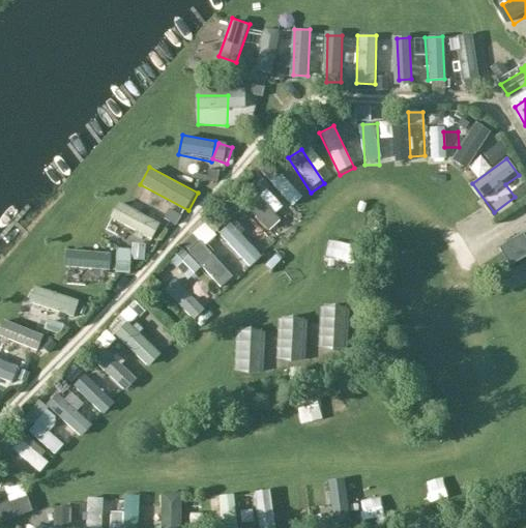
[(245,206),(279,236),(289,226),(273,212),(282,204),(264,186),(245,206)]
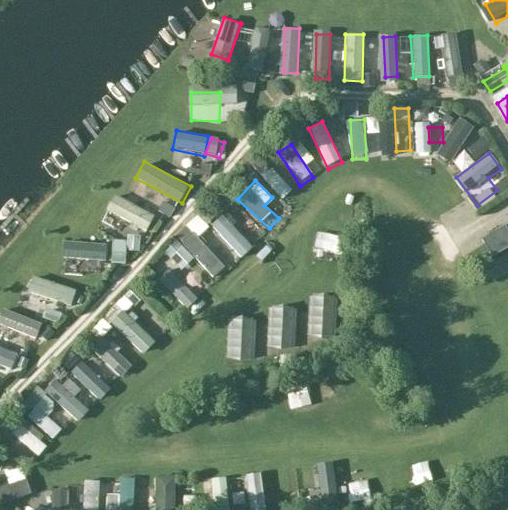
[(112,193),(104,212),(148,232),(156,213),(112,193)]
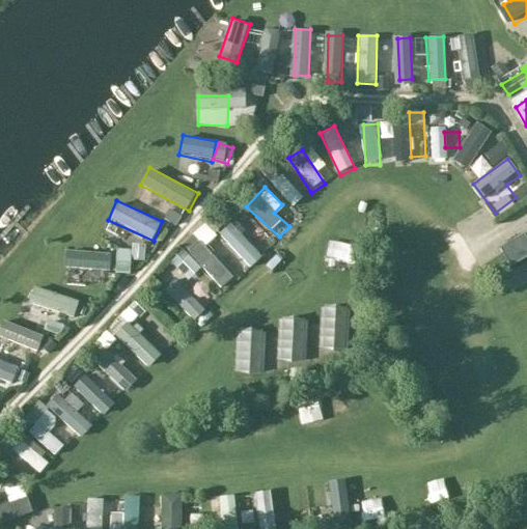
[(236,228),(222,240),(252,275),(267,263),(236,228)]
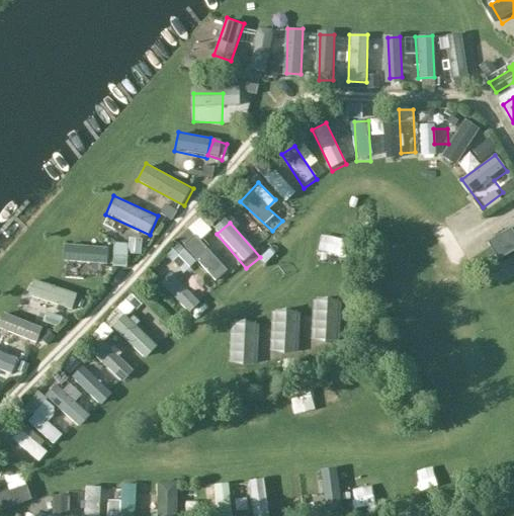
[(490,245),(494,252),(500,262),(513,254),(513,231),(490,245)]
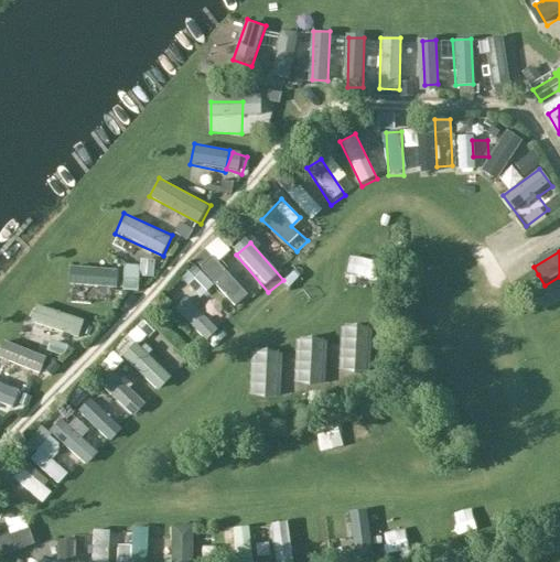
[(219,289),(234,309),(248,299),(217,252),(182,277),(200,302),(219,289)]
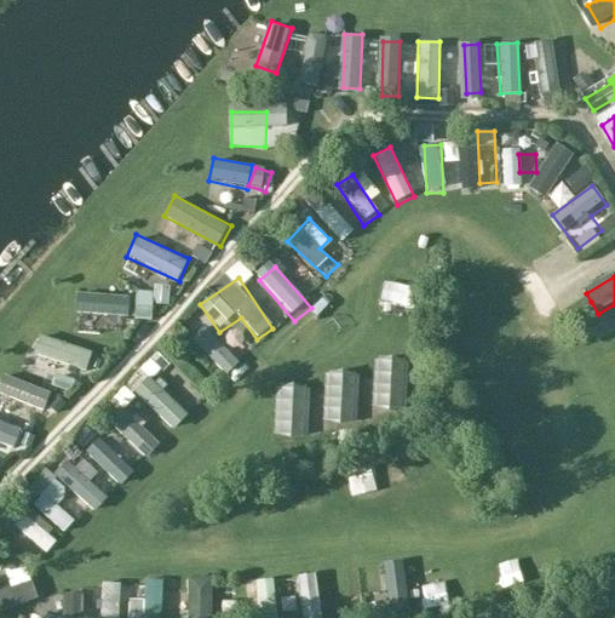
[(78,291),(76,316),(126,318),(126,292),(78,291)]
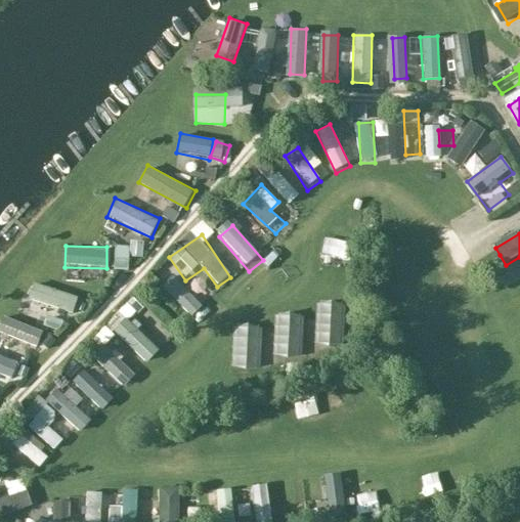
[(519,261),(509,267),(519,285),(519,261)]
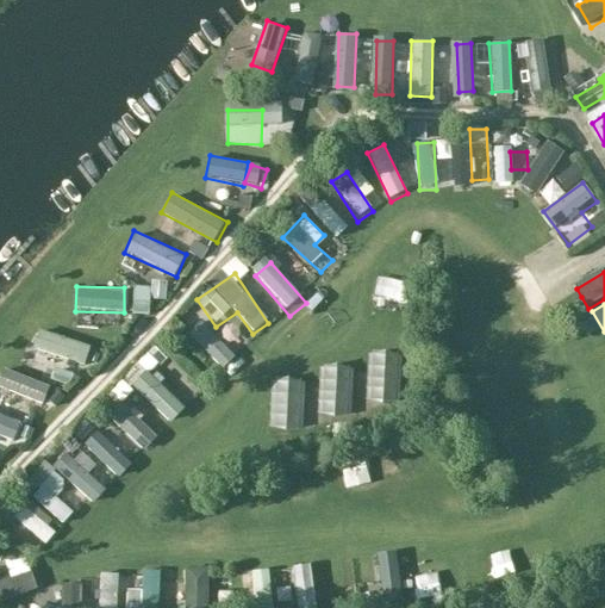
[(182,326),(223,368),(239,354),(199,311),(182,326)]
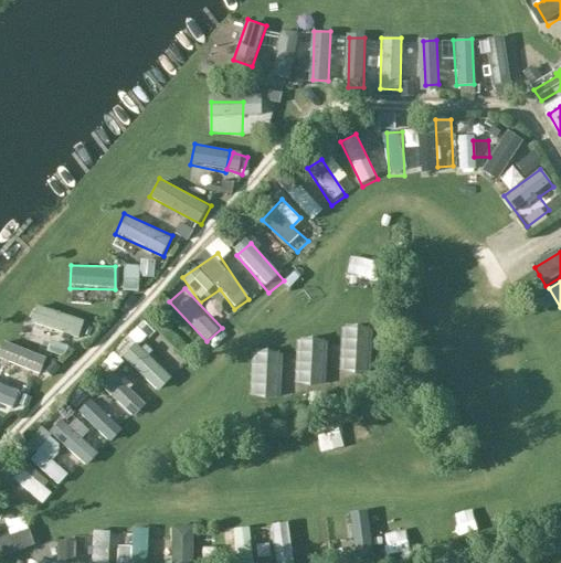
[(85,318),(35,303),(29,324),(24,321),(20,333),(33,337),(38,325),(80,337),(85,318)]
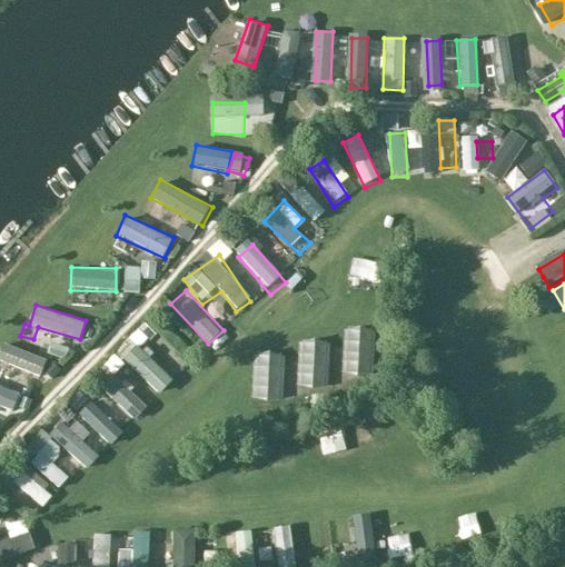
[(136,325),(127,335),(132,340),(119,355),(160,393),(174,378),(139,346),(148,336),(136,325)]
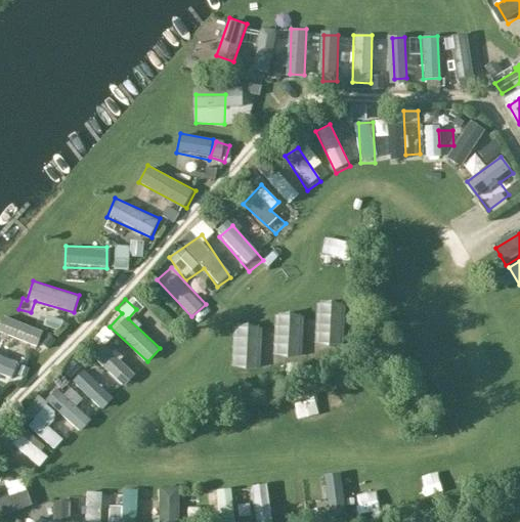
[(0,339),(40,345),(43,322),(0,316),(0,319),(0,339)]
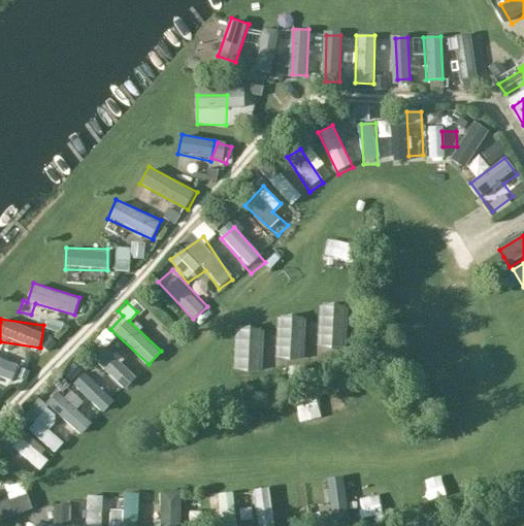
[(104,325),(95,337),(106,346),(116,333),(104,325)]
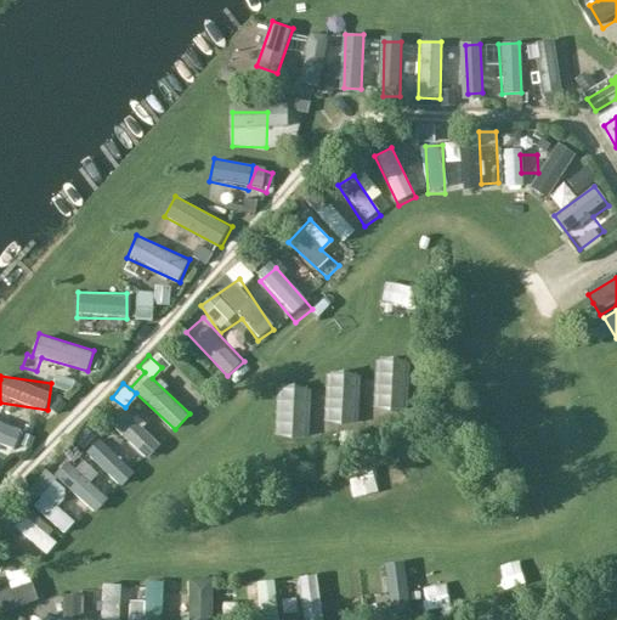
[(115,479),(129,465),(89,428),(75,443),(115,479)]
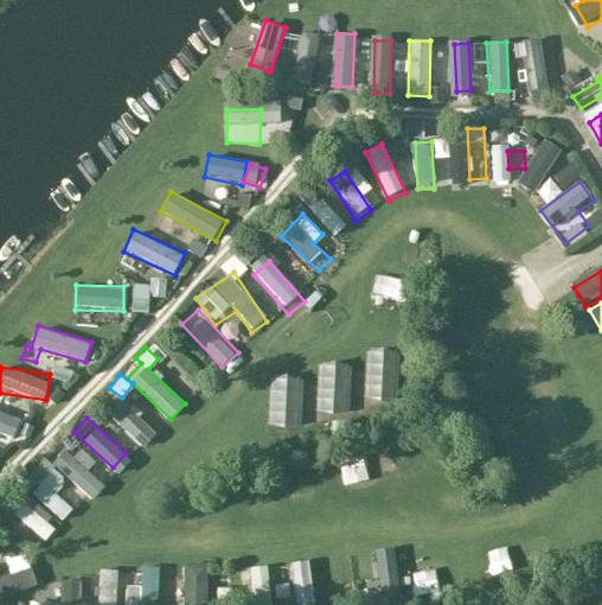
[(85,496),(96,485),(62,452),(52,462),(85,496)]
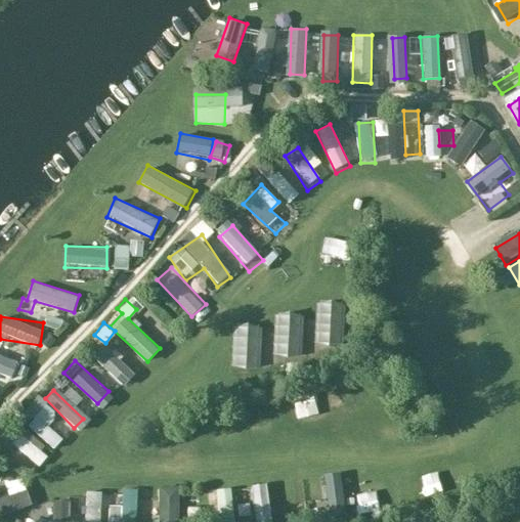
[(290,409),(310,407),(309,394),(289,396),(290,409)]
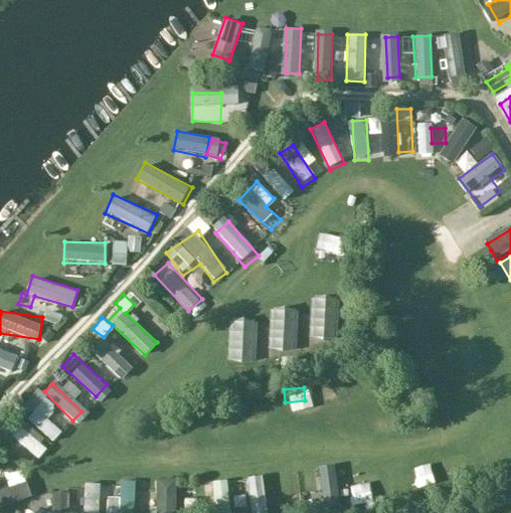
[(36,390),(29,400),(44,411),(52,401),(36,390)]
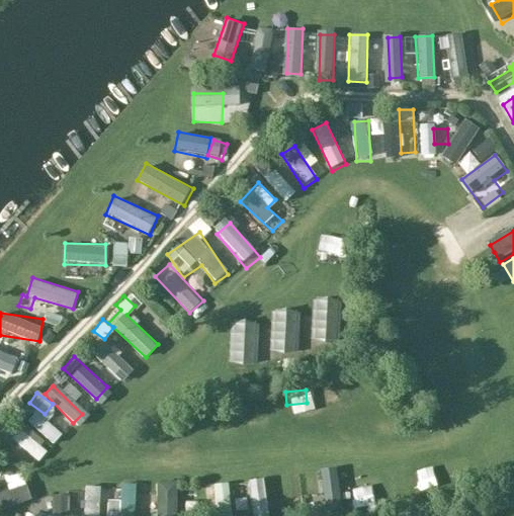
[(23,421),(51,446),(63,433),(35,409),(23,421)]
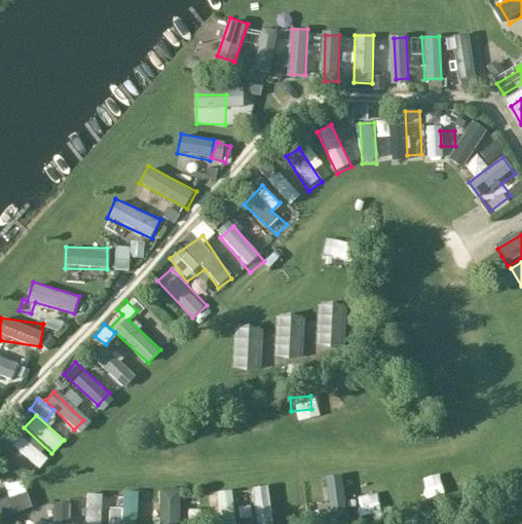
[(40,469),(49,458),(20,432),(10,442),(40,469)]
